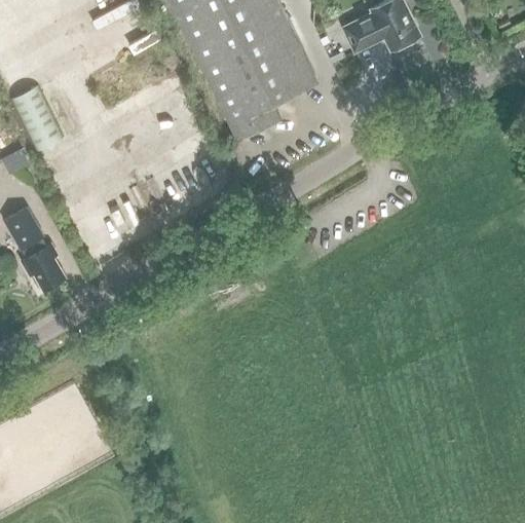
[(274,107),(320,85),(277,0),(167,0),(237,143),(282,121),(274,107)]
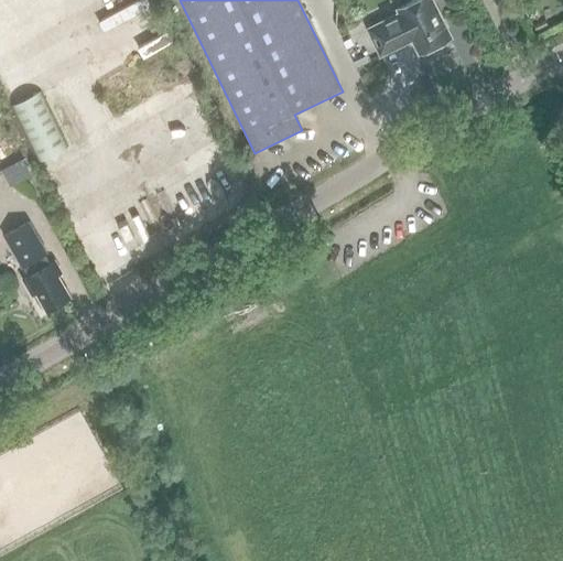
[(420,56),(452,40),(431,0),(422,0),(398,12),(400,17),(368,32),(381,57),(412,42),(420,56)]
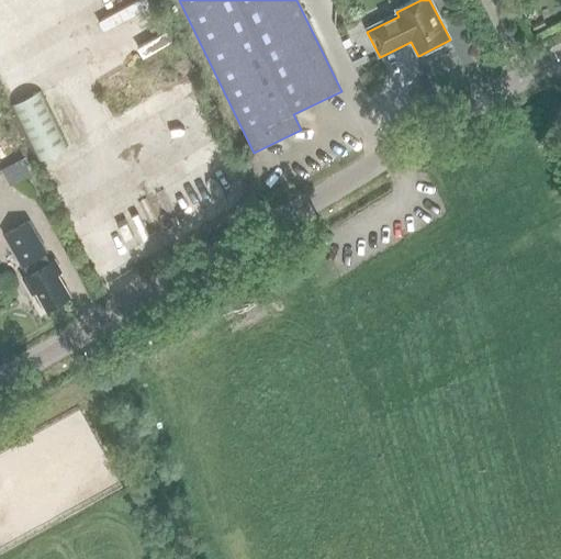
[(12,105),(43,160),(68,147),(37,92),(12,105)]
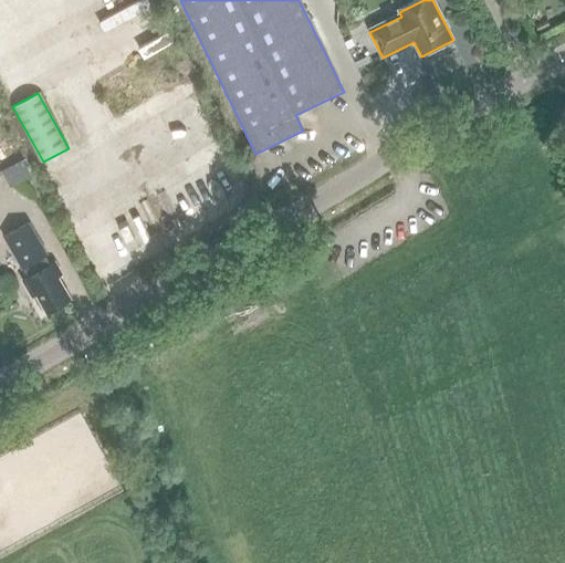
[(123,202),(114,207),(127,230),(136,225),(123,202)]
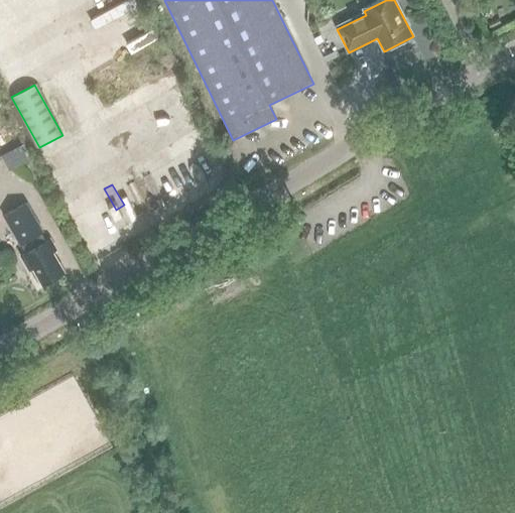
[(5,218),(21,246),(25,244),(30,253),(21,258),(30,273),(34,271),(43,286),(65,274),(53,254),(56,252),(50,241),(45,244),(40,235),(44,233),(27,205),(5,218)]
